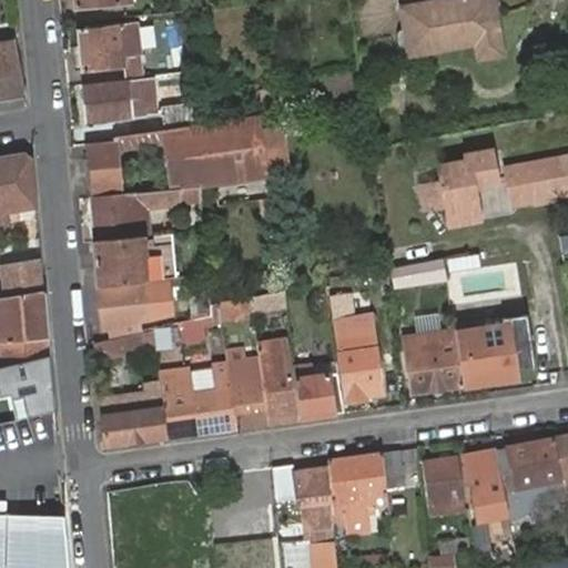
[(484,60),(505,57),(496,0),(452,0),(405,9),(413,57),(482,43),(484,60)]
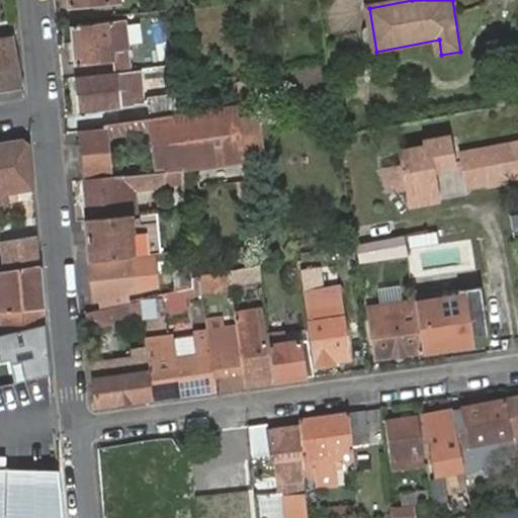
[(115,72),(133,69),(131,50),(113,53),(111,21),(73,26),(76,66),(97,63),(114,62),(115,72)]
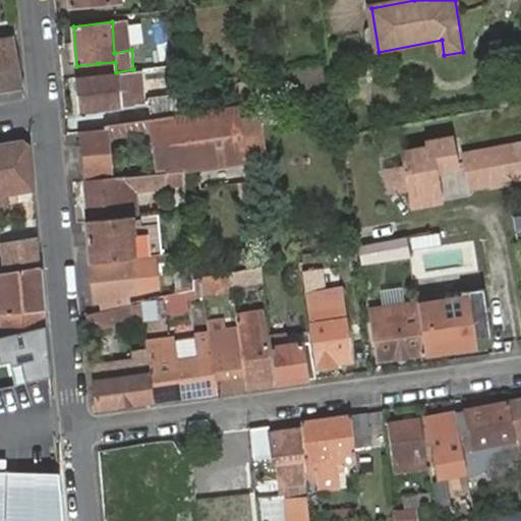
[(0,92),(23,88),(15,38),(0,40),(0,92)]
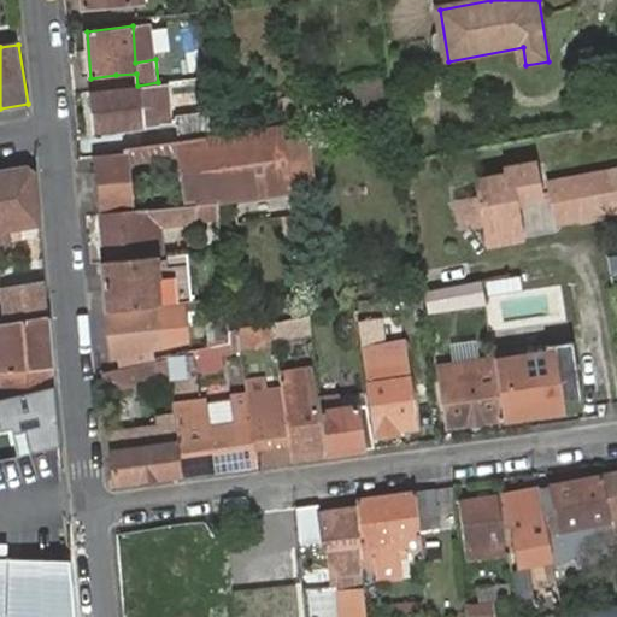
[(99,134),(175,122),(169,84),(94,97),(99,134)]
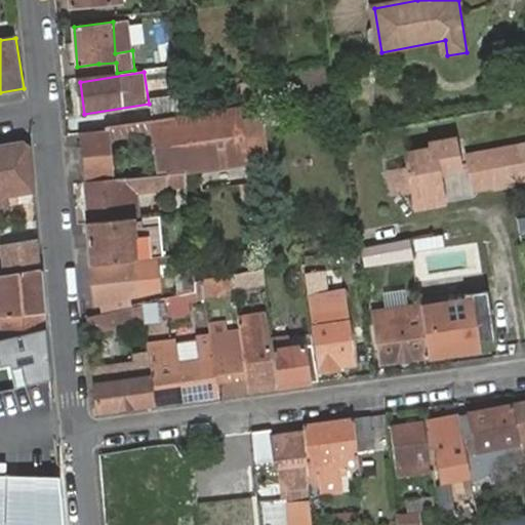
[(151,118),(180,114),(178,95),(156,97),(157,103),(149,104),(151,118)]
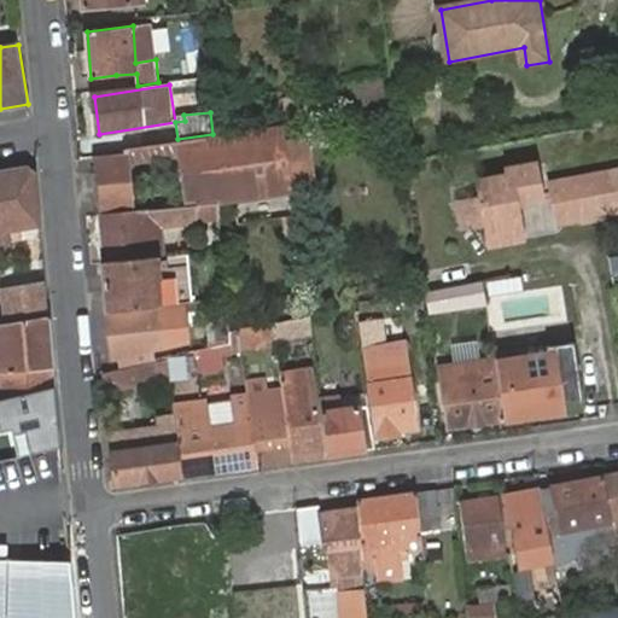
[(291,194),(285,123),(213,134),(178,139),(180,155),(187,204),(194,204),(219,200),(219,205),(226,204),(291,194)]
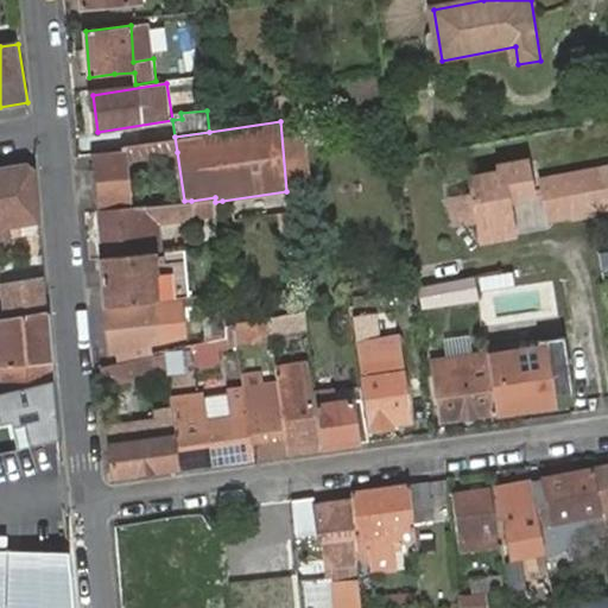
[(121,149),(92,154),(97,210),(132,207),(124,159),(177,152),(175,137),(121,144),(121,149)]
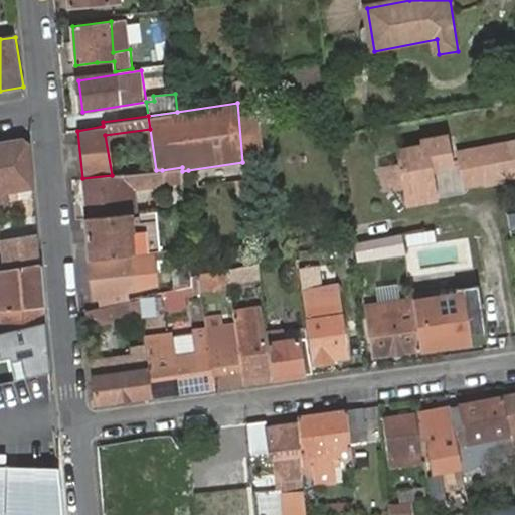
[(261,155),(255,116),(239,118),(244,157),(261,155)]
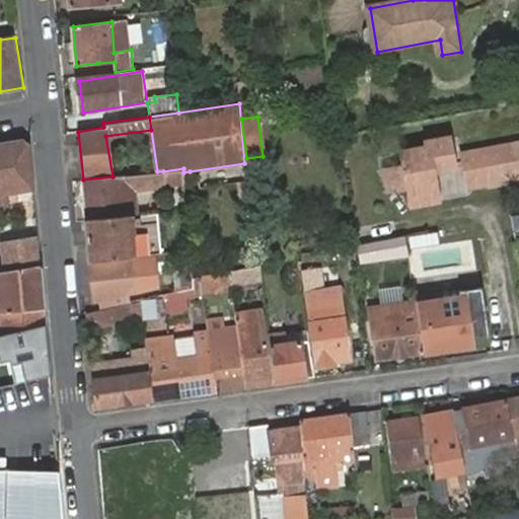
[(453,167),(448,137),(424,142),(425,147),(422,147),(411,149),(398,151),(399,157),(401,165),(401,166),(381,169),(385,190),(404,186),(408,201),(434,196),(430,171),(453,167)]
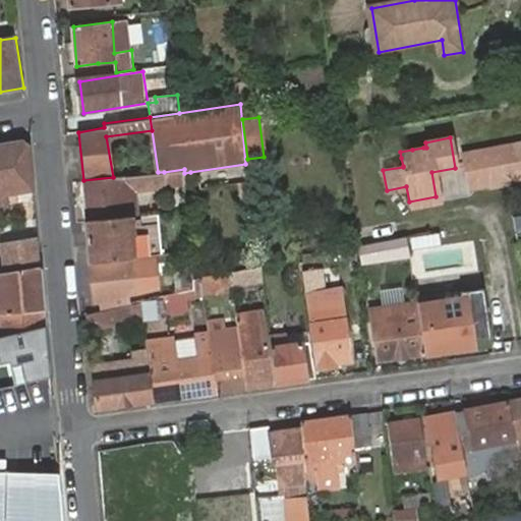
[(22,139),(0,143),(0,211),(8,210),(7,193),(34,189),(30,146),(22,139)]
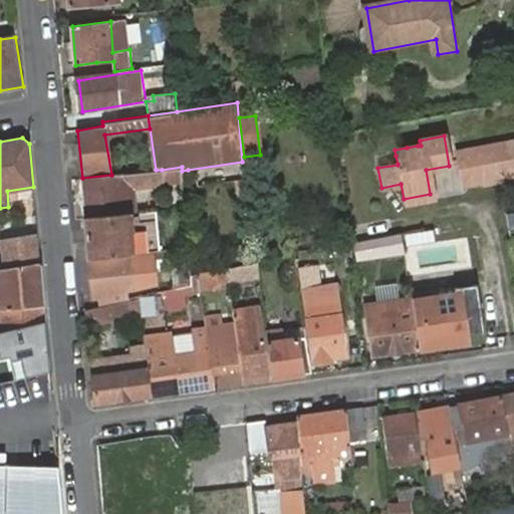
[(513,139),(456,149),(462,184),(513,174),(513,139)]
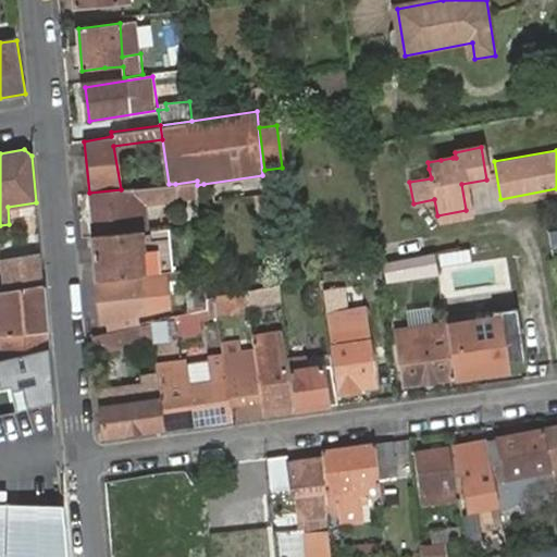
[(176,199),(198,197),(197,185),(197,181),(175,184),(176,199)]
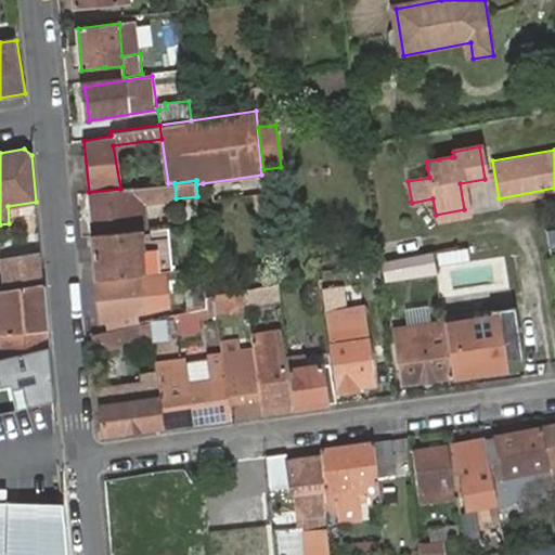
[(142,202),(176,198),(175,183),(168,183),(120,189),(89,192),(93,236),(145,231),(142,202)]
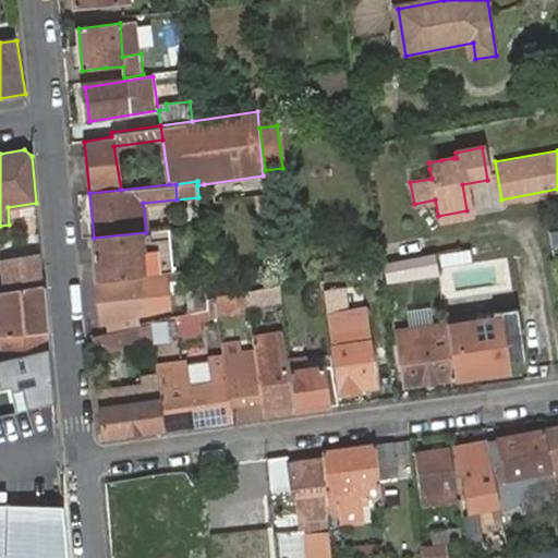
[(94,238),(98,281),(154,274),(165,271),(172,271),(169,230),(146,232),(94,238)]
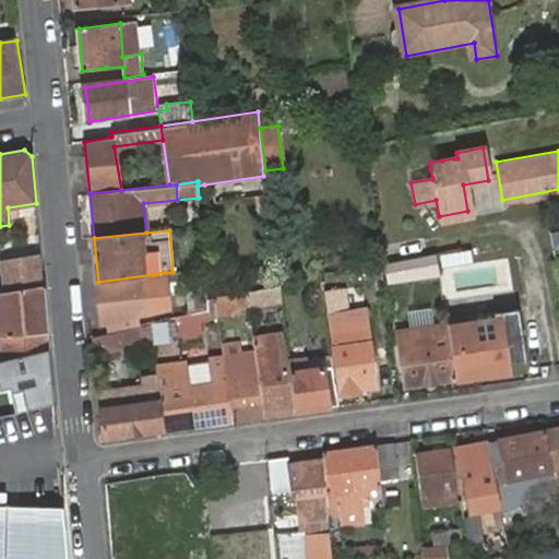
[(437,253),(407,258),(411,278),(439,274),(439,268),(437,253)]
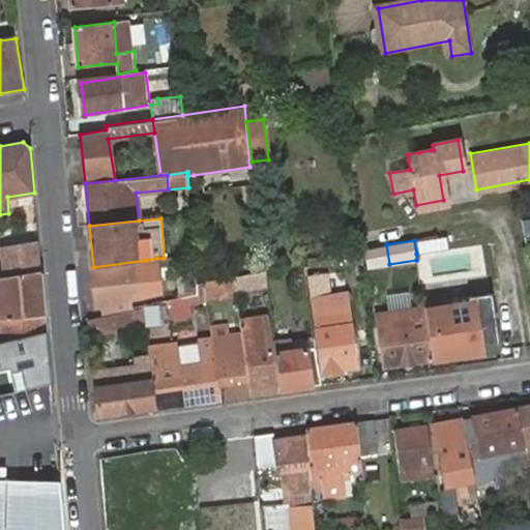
[(11,263),(40,258),(38,241),(7,245),(11,263)]
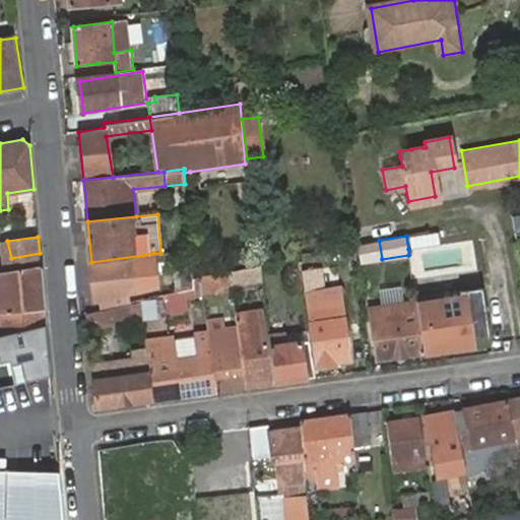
[(379,240),(355,245),(360,262),(382,259),(379,240)]
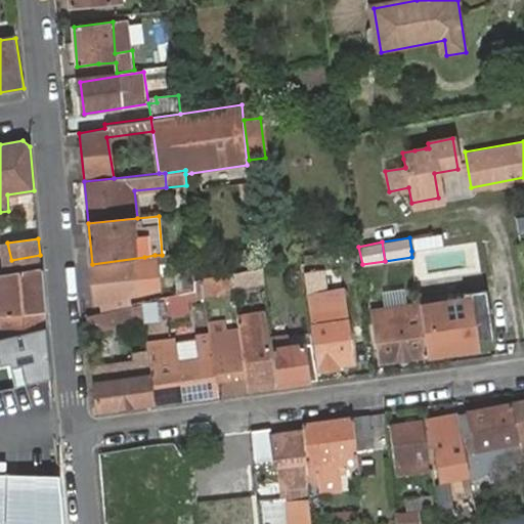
[(155,255),(144,257),(145,269),(156,269),(155,255)]
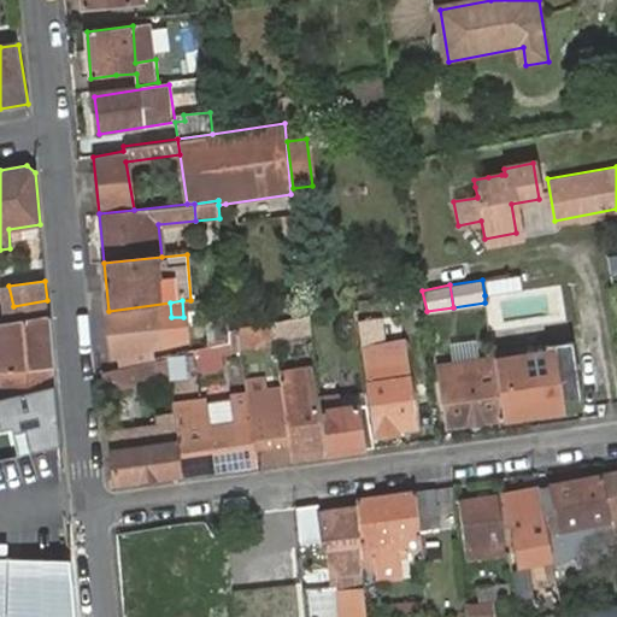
[(113,359),(117,358),(154,348),(175,344),(187,341),(183,317),(171,317),(170,303),(109,311),(113,359)]
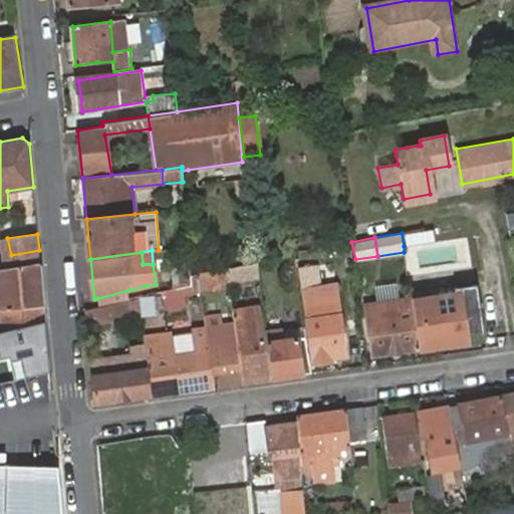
[(259,276),(258,262),(227,268),(229,282),(259,276)]
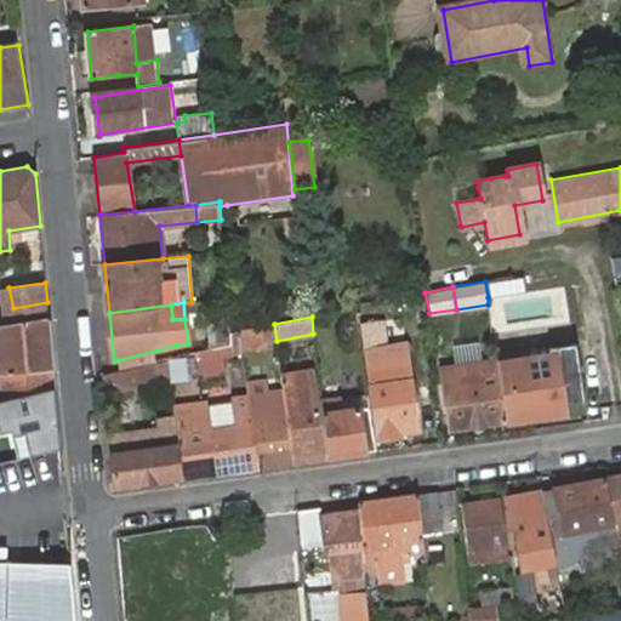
[(0,354),(4,400),(56,388),(50,318),(0,325),(0,354)]
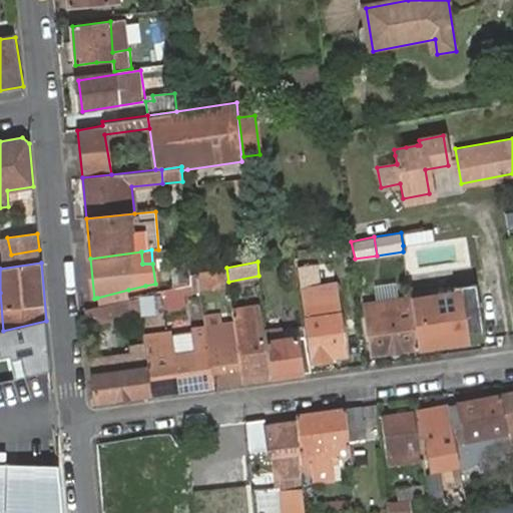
[(315,302),(314,294),(313,290),(321,289),(318,267),(300,270),(313,363),(332,360),(333,357),(346,354),(341,315),(338,298),(315,302)]
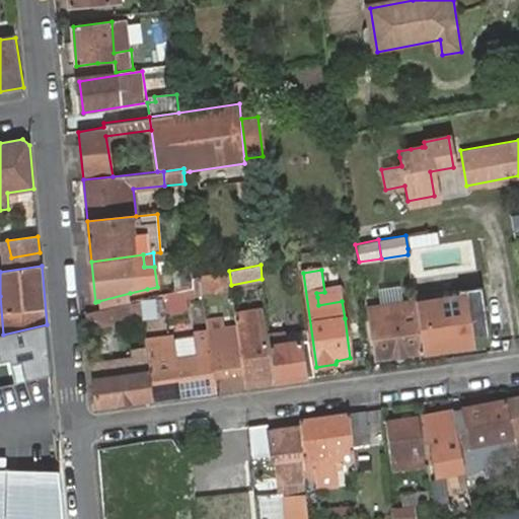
[(231,285),(229,271),(214,273),(216,291),(231,288),(231,285)]
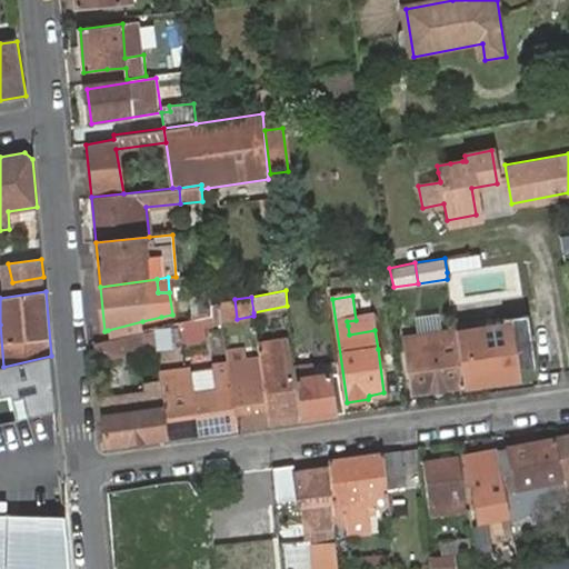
[(191,302),(196,322),(212,319),(211,303),(210,298),(191,302)]
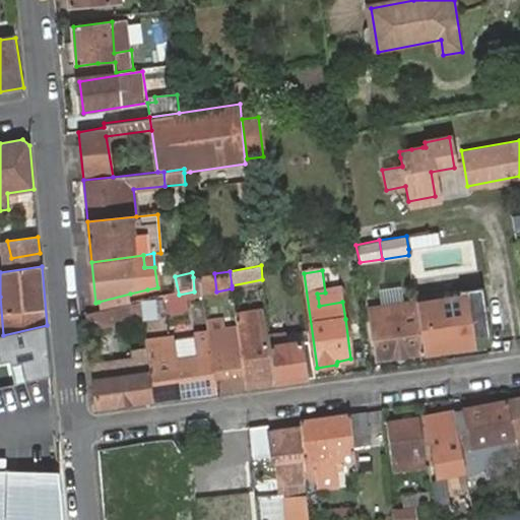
[(216,291),(214,273),(198,276),(201,294),(216,291)]
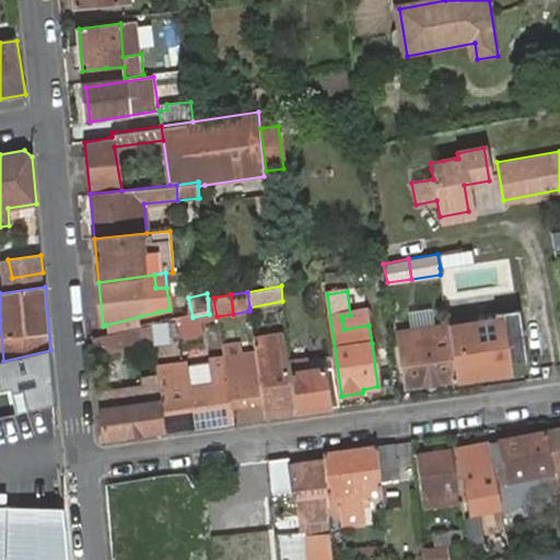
[(521,311),(446,321),(447,324),(455,380),(512,372),(511,368),(527,365),(521,311)]
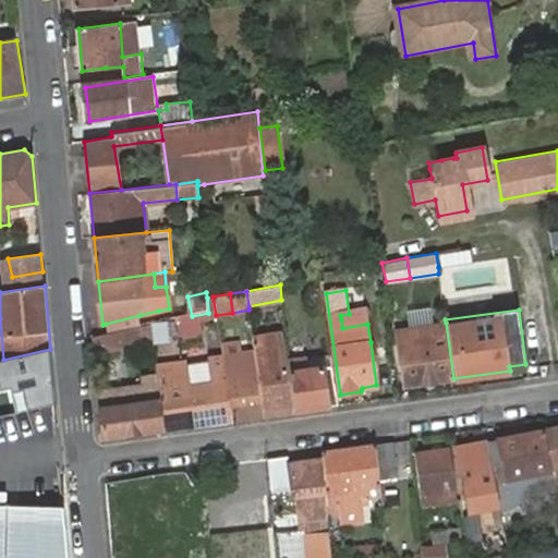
[(106,324),(108,336),(110,335),(142,327),(140,315),(106,324)]
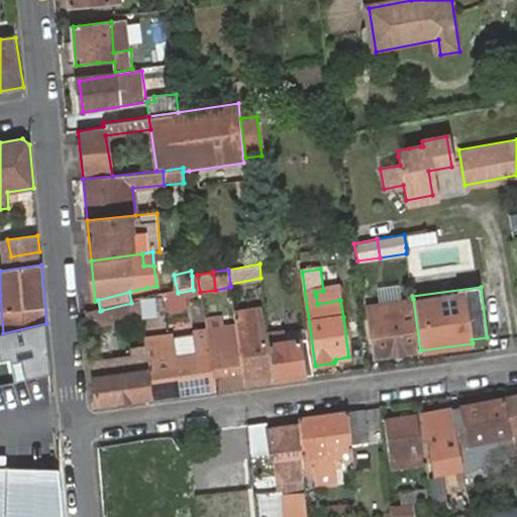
[(338,292),(316,296),(317,304),(340,300),(338,292)]
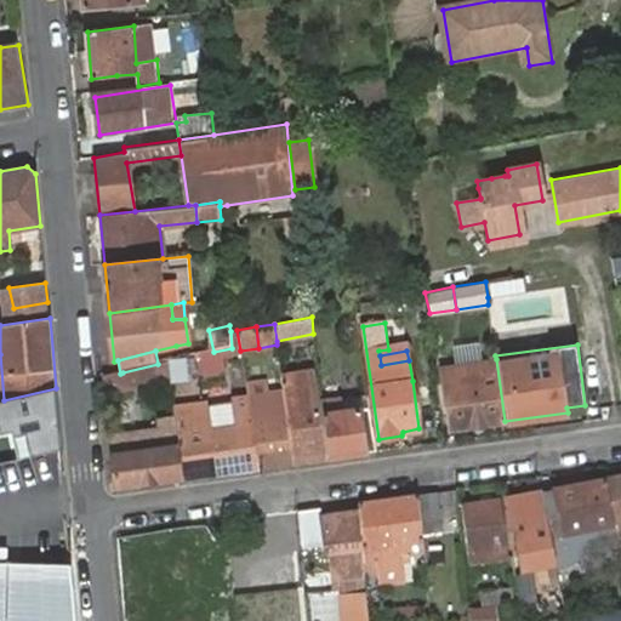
[(193,357),(174,360),(177,377),(197,374),(193,357)]
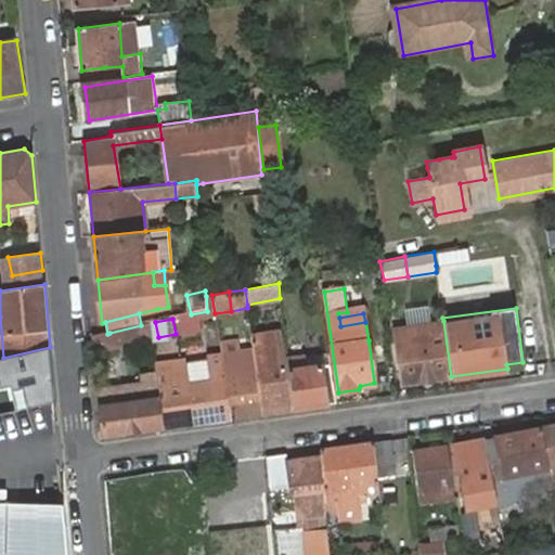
[(403,383),(451,376),(443,321),(395,330),(403,383)]
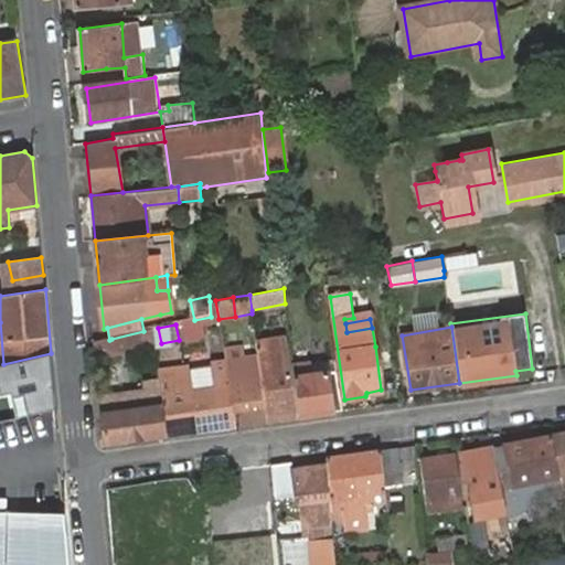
[(147,349),(157,347),(156,329),(144,331),(147,349)]
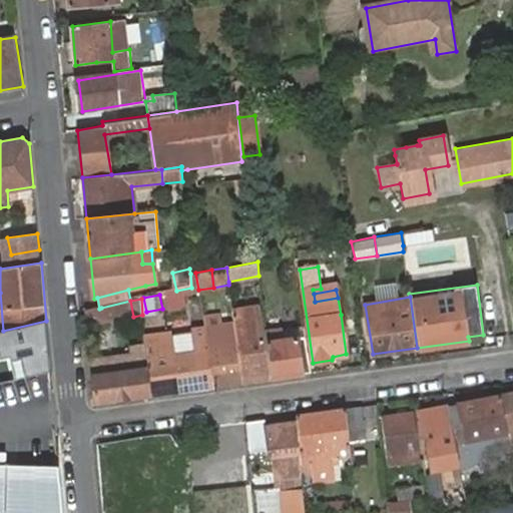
[(130,301),(101,308),(104,324),(133,317),(130,301)]
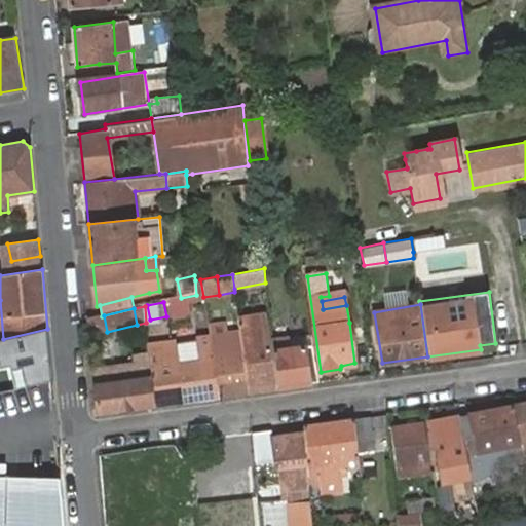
[(250,391),(275,388),(266,320),(239,324),(240,328),(250,391)]
